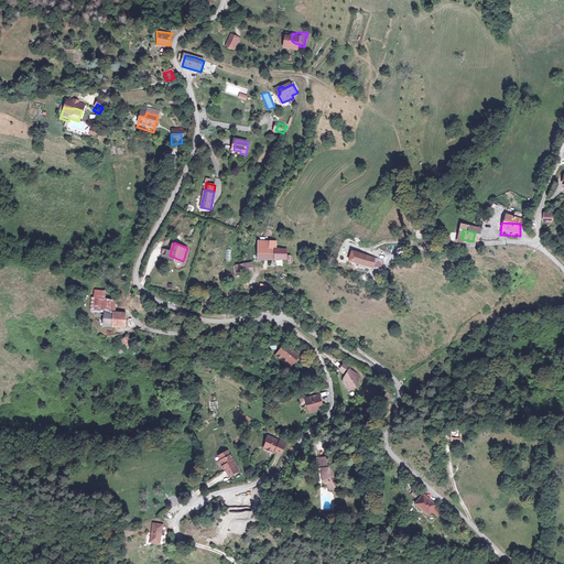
[(270,242),(256,242),(257,259),(286,260),(286,249),(270,250),(270,242)]
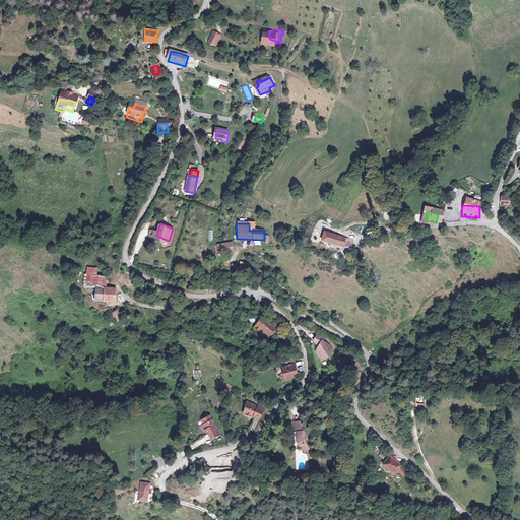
[(156,236),(157,231),(150,229),(147,236),(155,239),(156,236)]
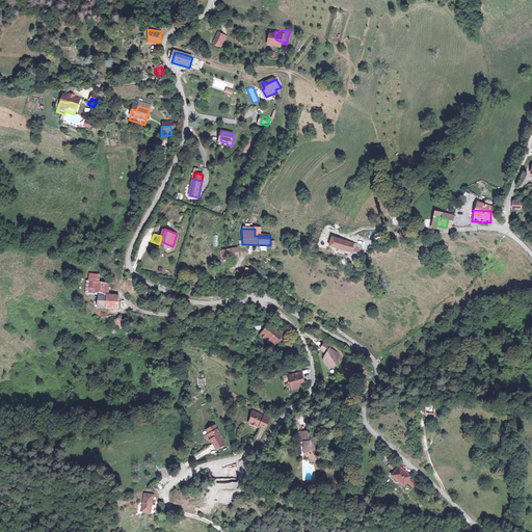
[(352,253),(354,246),(338,241),(335,253),(347,257),(351,257),(352,253)]
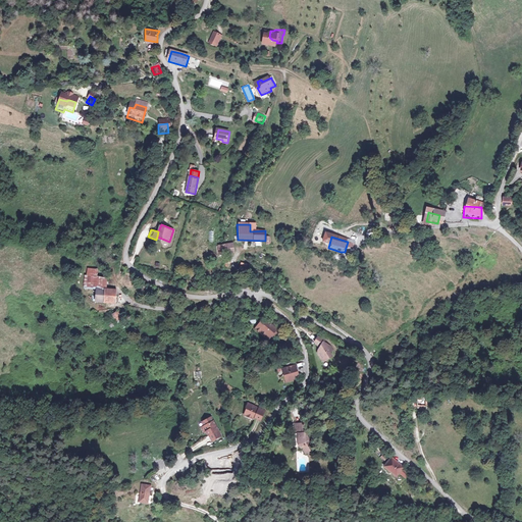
[(348,242),(346,248),(354,250),(357,244),(348,242)]
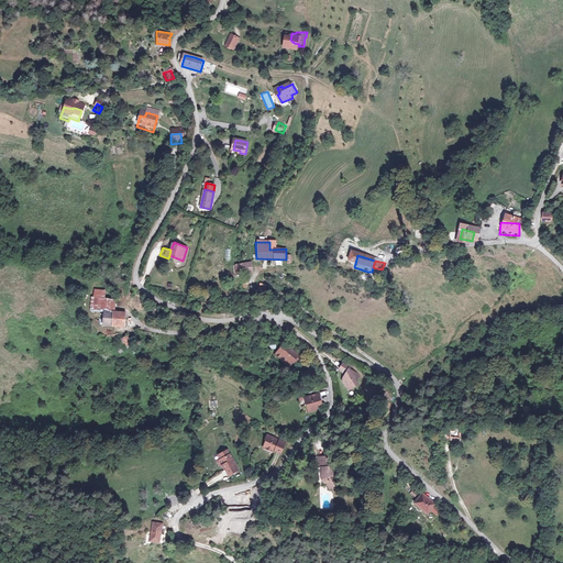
[(121,322),(121,315),(99,313),(99,329),(122,329),(121,322)]
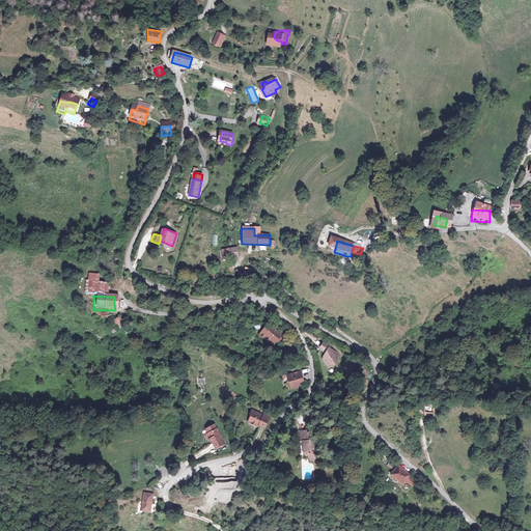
[(122,328),(118,318),(111,323),(116,331),(122,328)]
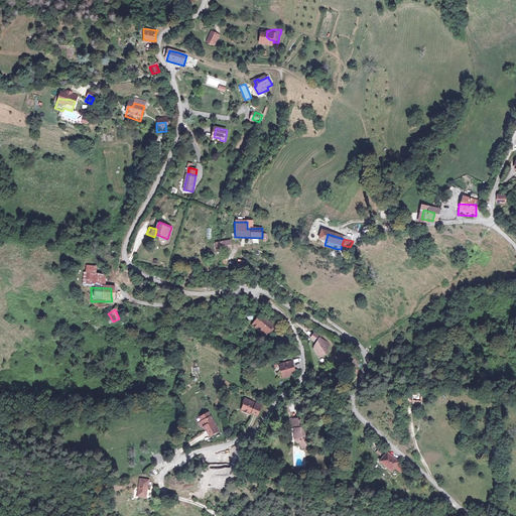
[(271,328),(257,316),(253,319),(248,327),(261,337),(264,333),(266,335),(271,328)]
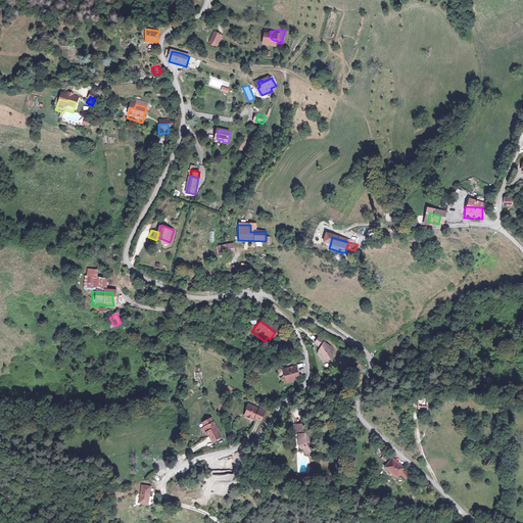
[(332,348),(327,344),(323,349),(328,353),(325,358),(324,361),(328,369),(331,370),(339,367),(337,362),(340,360),(338,355),(331,350),(332,348)]
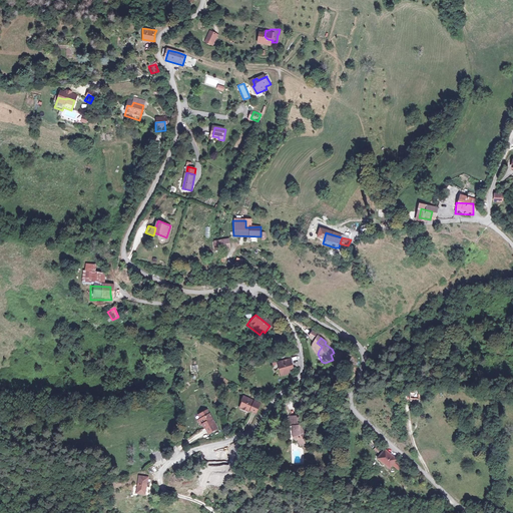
[(293,358),(280,362),(283,375),(290,373),(289,370),(295,369),(293,358)]
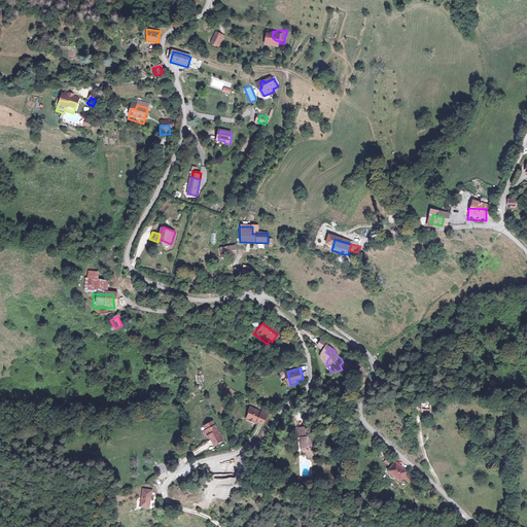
[(270,415),(252,408),(250,412),(251,414),(249,419),(259,423),(259,422),(266,424),(270,415)]
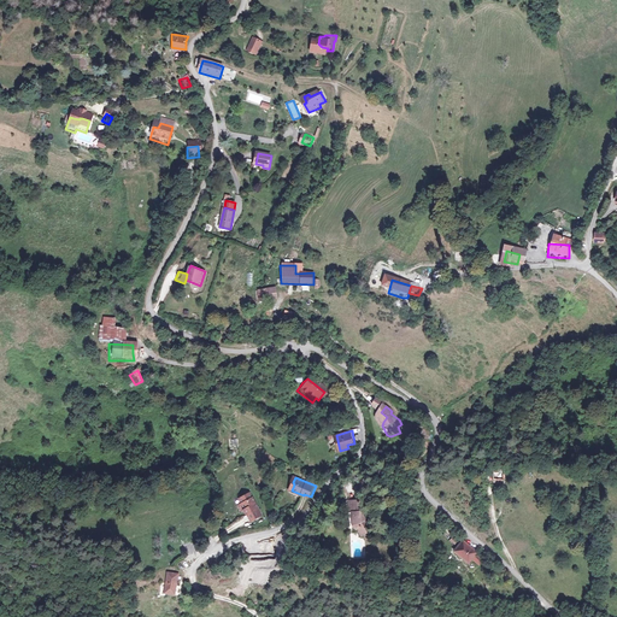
[(254,522),(264,516),(252,494),(242,500),(245,505),(241,506),(245,512),(248,511),(254,522)]
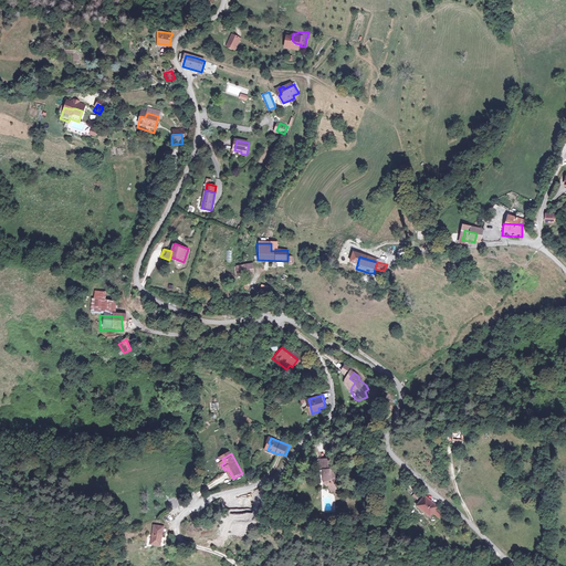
[(337,477),(336,468),(324,468),(324,477),(322,477),(321,491),(324,491),(336,504),(346,493),(341,488),(337,488),(337,484),(338,484),(338,477),(337,477)]
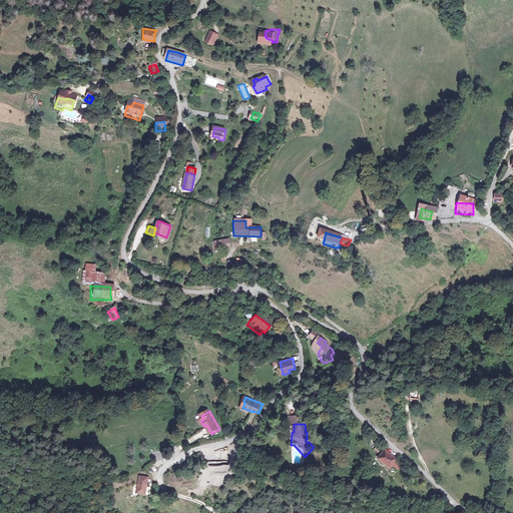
[(400,470),(388,461),(381,469),(392,479),(396,475),(399,471),(400,470)]
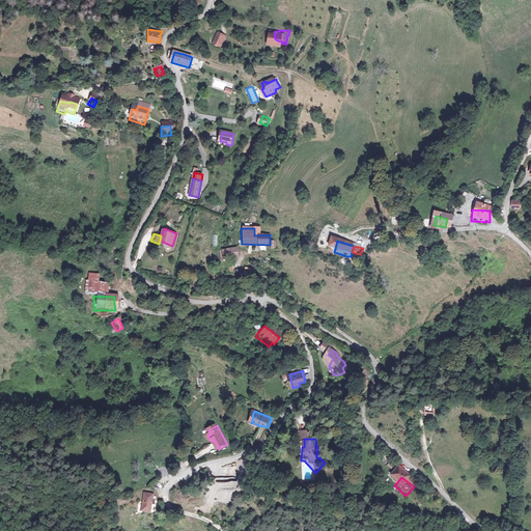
[(140,498),(148,499),(150,488),(141,487),(140,498)]
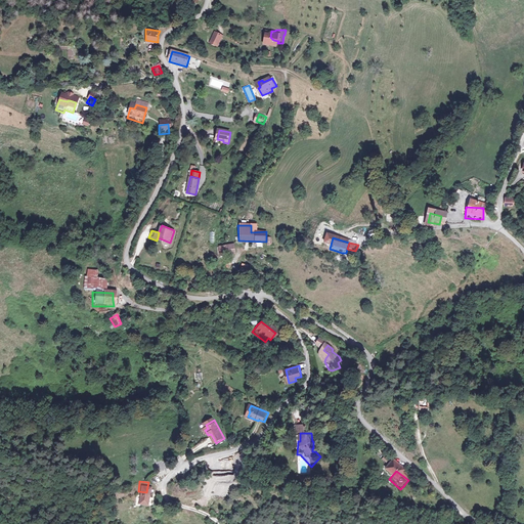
[(407,481),(404,485),(410,490),(413,485),(407,481)]
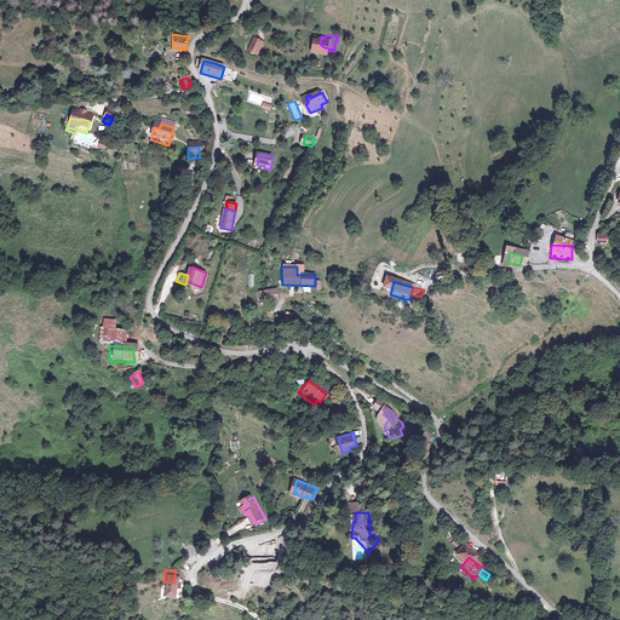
[(170,604),(173,583),(164,581),(160,597),(154,596),(153,603),(160,604),(161,603),(170,604)]
